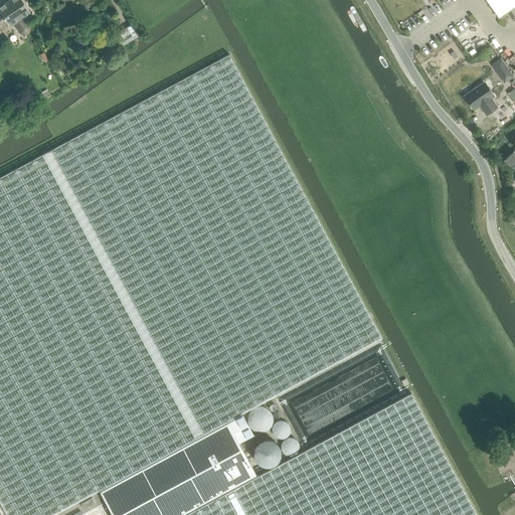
[(28,28),(28,27),(23,19),(30,14),(21,0),(12,0),(0,8),(0,32),(3,30),(1,27),(7,24),(9,27),(15,24),(20,32),(21,33),(21,34),(22,34),(23,34),(24,34),(25,34),(26,34),(27,34),(27,33),(28,33),(28,32),(28,31),(29,30),(29,29),(28,28)]
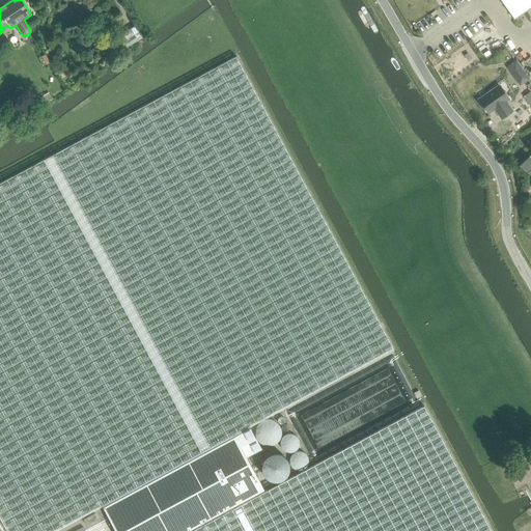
[(530,0),(501,0),(514,19),(530,6),(530,0)]
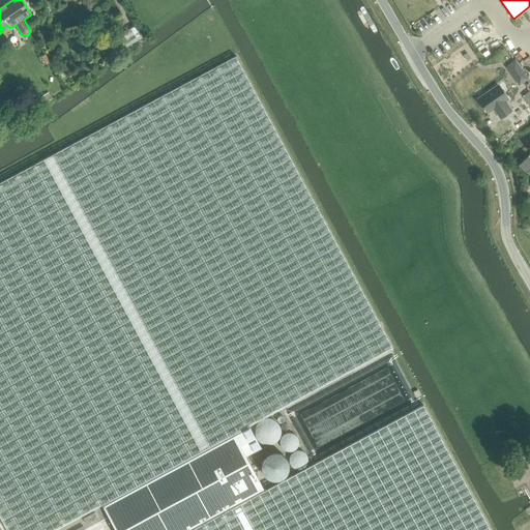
[(144,36),(137,25),(119,35),(126,47),(144,36)]
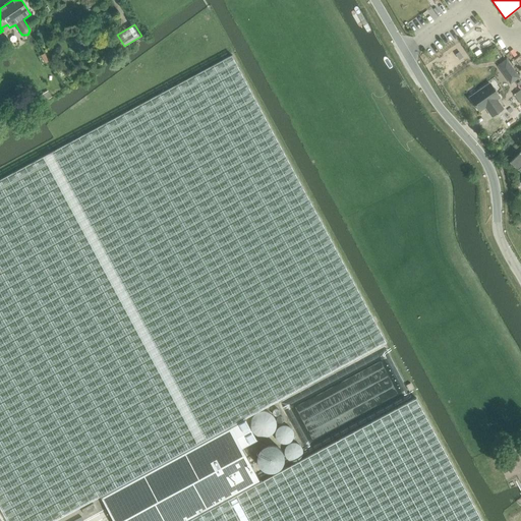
[(231,55),(0,179),(0,507),(7,520),(53,520),(100,497),(106,508),(113,520),(481,520),(476,512),(467,494),(446,453),(436,436),(416,398),(415,398),(259,481),(242,449),(256,441),(244,418),(386,342),(382,334),(371,316),(362,298),(352,280),(342,261),(333,242),(313,207),(299,181),(289,163),(280,145),(271,127),(257,103),(247,84),(238,67),(231,55)]
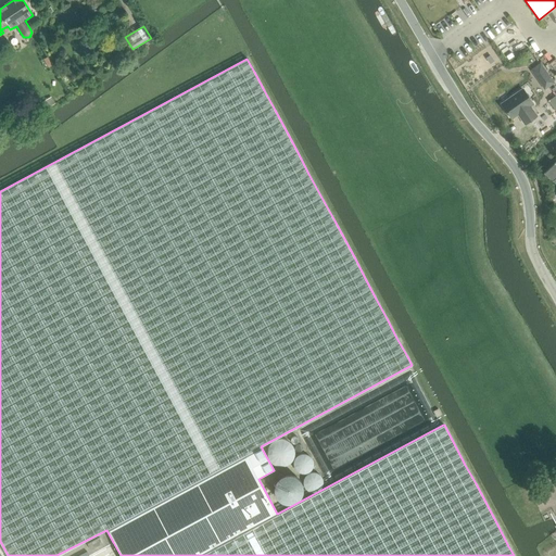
[(520,93),(502,105),(512,121),(518,116),(525,126),(536,117),(530,109),(534,105),(523,90),(520,93)]
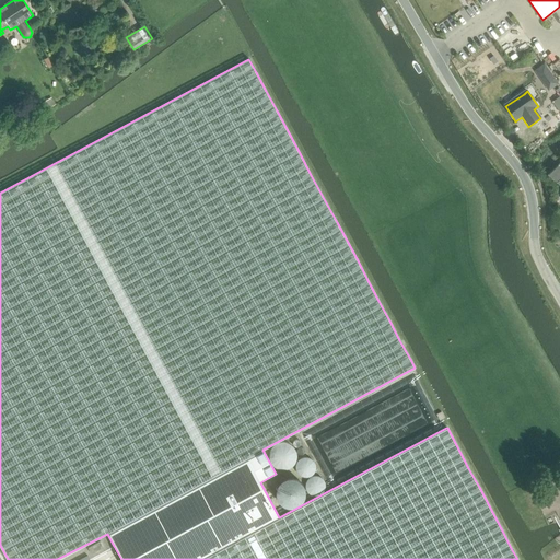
[(51,97),(42,103),(46,109),(56,104),(51,97)]
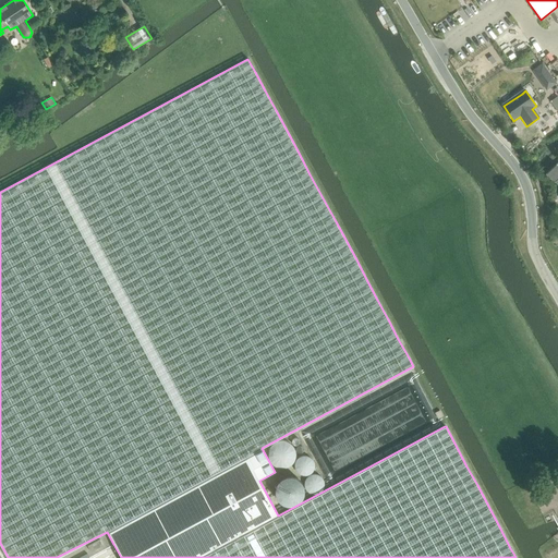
[(557,166),(557,165),(547,173),(557,184),(557,166)]
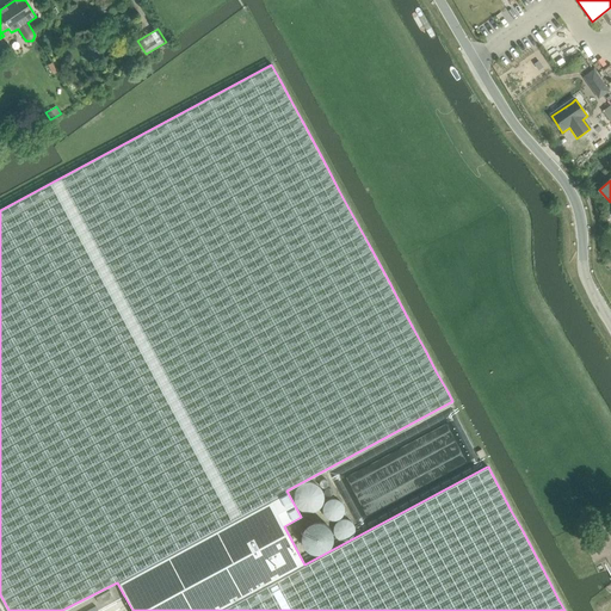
[(312,553),(316,554),(322,553),(327,550),(331,547),(333,542),(333,537),(333,534),(331,529),(327,525),(322,523),(316,522),(312,523),(308,525),(304,528),(302,532),(301,537),(302,543),(304,548),(308,550),(312,553)]
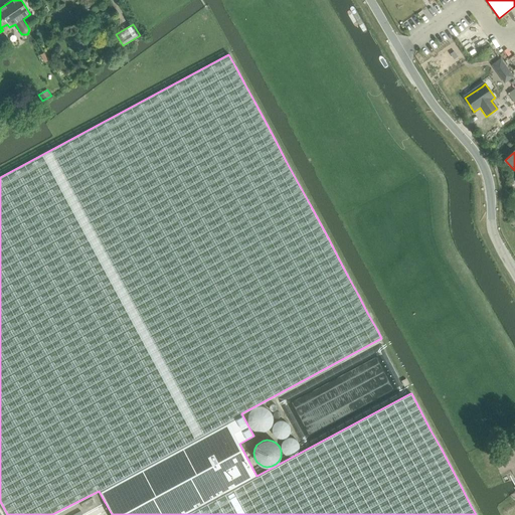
[(93,498),(81,504),(84,509),(96,503),(93,498)]
